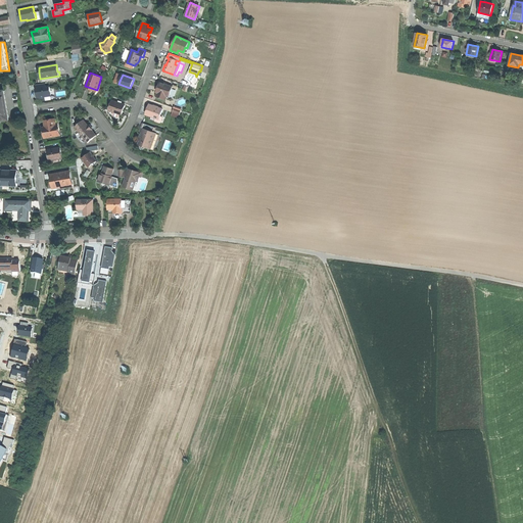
[(51,91),(50,87),(46,88),(46,83),(36,85),(37,89),(37,91),(38,92),(35,93),(36,98),(40,97),(40,99),(45,98),(45,97),(51,96),(50,91),(51,91)]
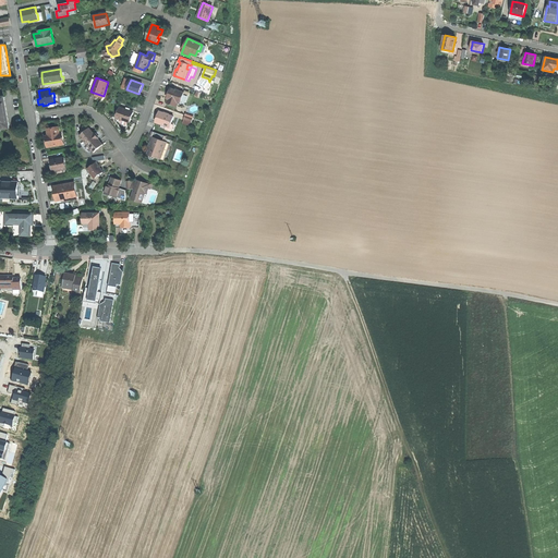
[(182,93),(171,88),(169,93),(167,98),(168,99),(179,102),(182,93)]
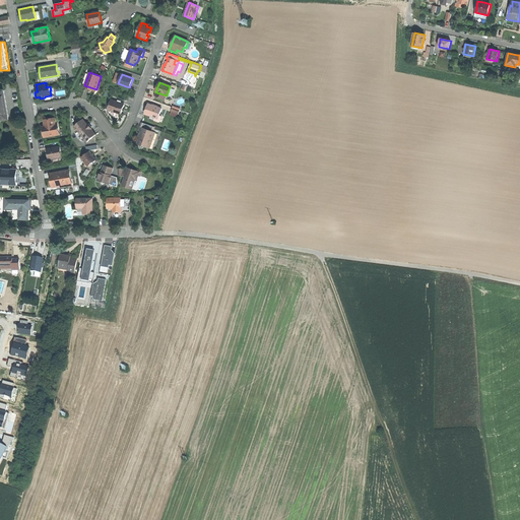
[(1,121),(9,119),(6,105),(4,90),(0,90),(0,120),(1,120),(1,121)]
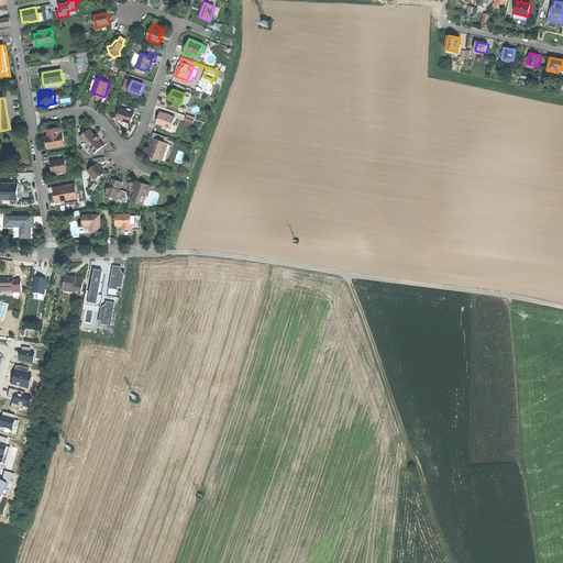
[(134,113),(121,109),(118,119),(123,121),(130,123),(131,123),(133,118),(134,113)]
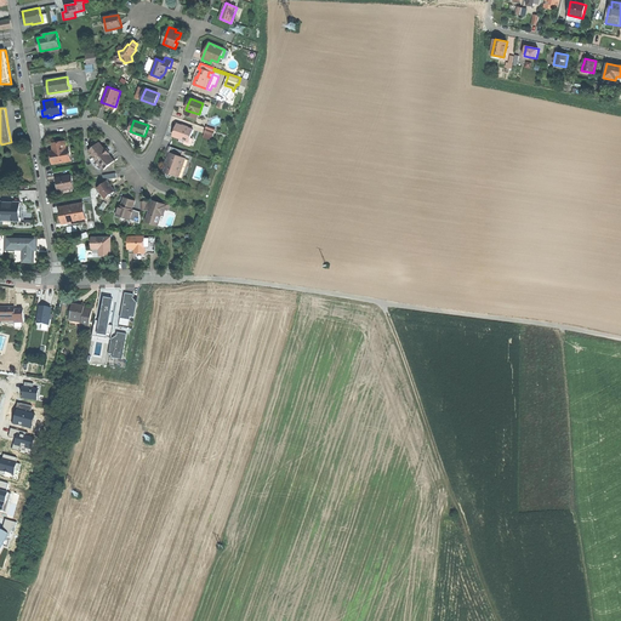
[(193,130),(177,124),(175,130),(174,136),(189,142),(193,130)]
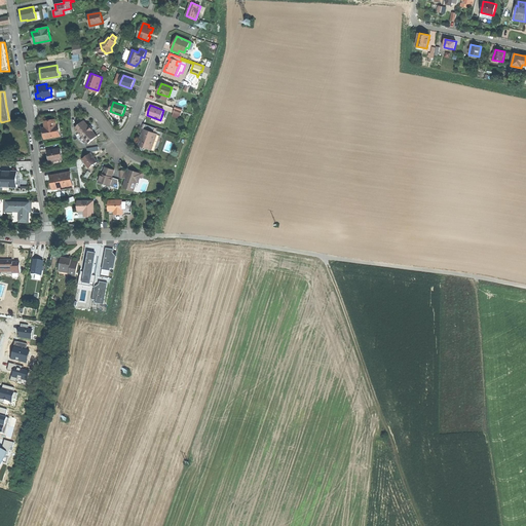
[(44,135),(45,139),(61,137),(60,130),(59,130),(59,126),(57,126),(55,120),(44,122),(46,128),(44,128),(44,133),(44,135)]
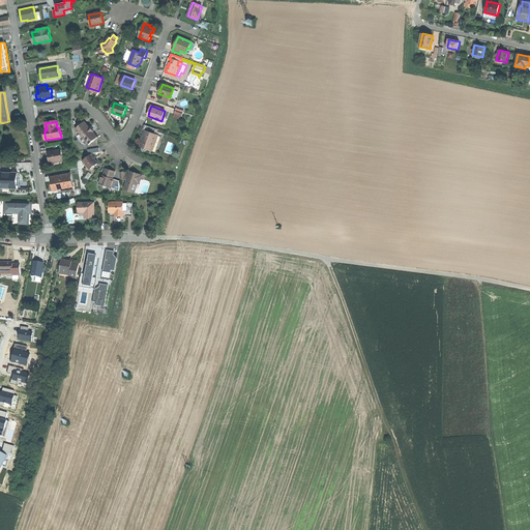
[(87,125),(85,122),(76,129),(80,134),(85,140),(89,145),(97,138),(95,135),(93,131),(94,131),(90,126),(89,127),(87,125)]
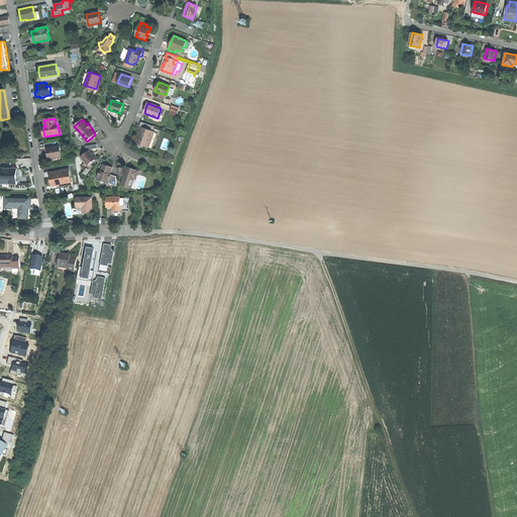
[(140,145),(142,145),(148,147),(154,132),(151,131),(153,126),(141,122),(140,126),(138,130),(140,131),(138,134),(139,135),(140,138),(139,139),(138,139),(136,143),(140,144),(140,145)]
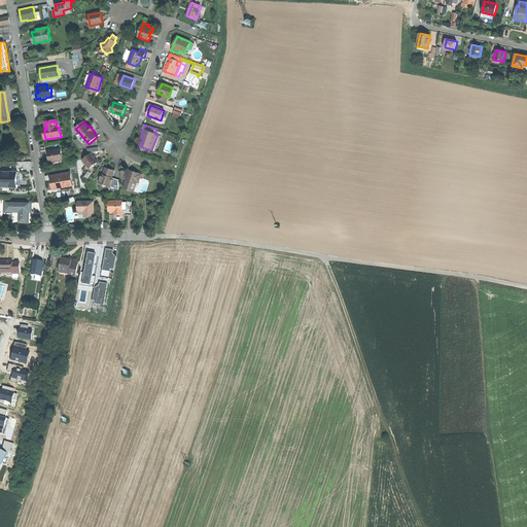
[(81,142),(84,139),(79,133),(76,136),(81,142)]
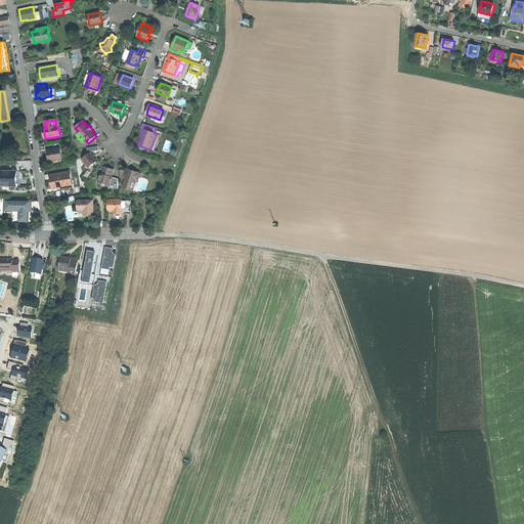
[(60,148),(48,150),(48,155),(49,161),(62,159),(60,148)]
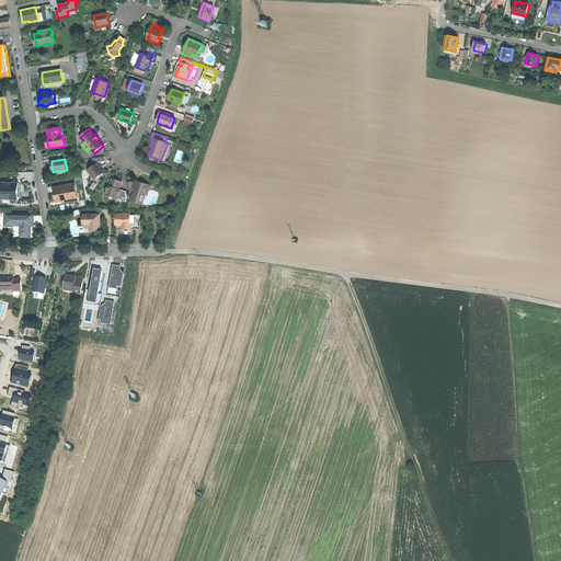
[(101,168),(98,163),(89,170),(95,179),(104,172),(101,168)]
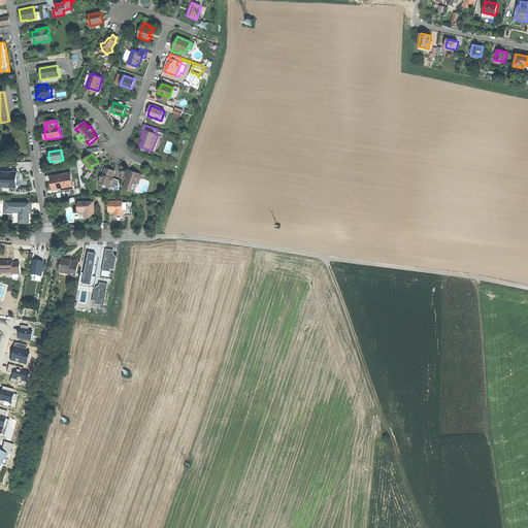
[(110,169),(105,167),(103,176),(101,176),(99,184),(103,185),(105,184),(107,186),(110,187),(113,180),(111,179),(112,177),(114,170),(110,169)]
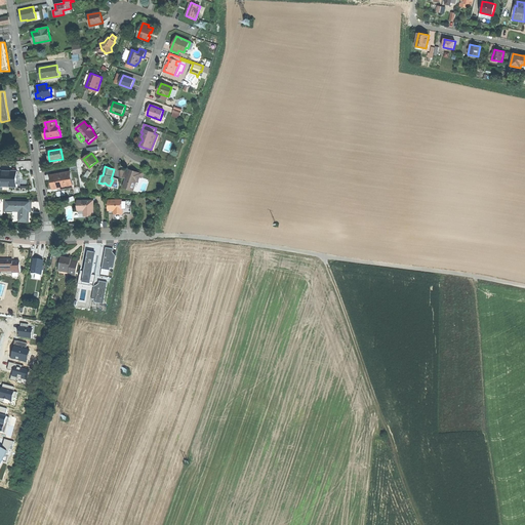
[(126,178),(123,187),(133,191),(136,182),(138,182),(139,177),(142,172),(137,171),(137,172),(133,171),(129,169),(128,173),(126,178)]
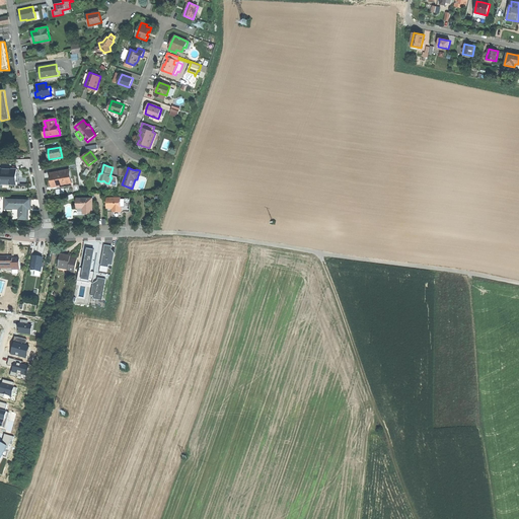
[(0,183),(17,184),(17,177),(17,169),(0,168),(0,183)]
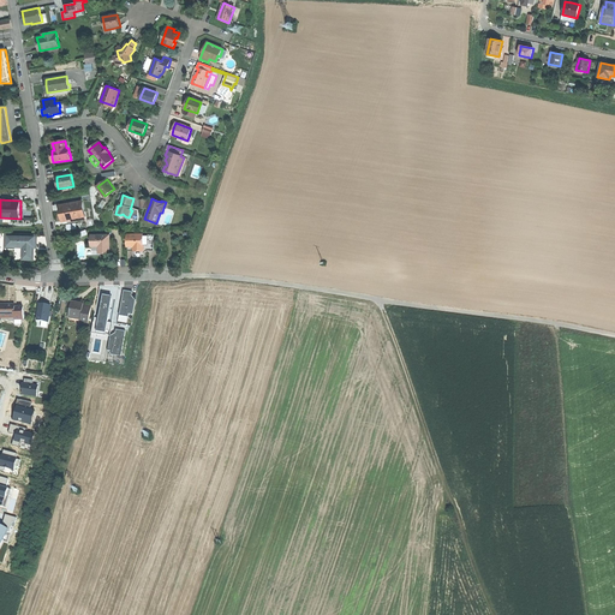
[(82,201),(60,206),(61,213),(63,221),(70,220),(70,219),(72,218),(72,220),(72,221),(85,219),(82,201)]
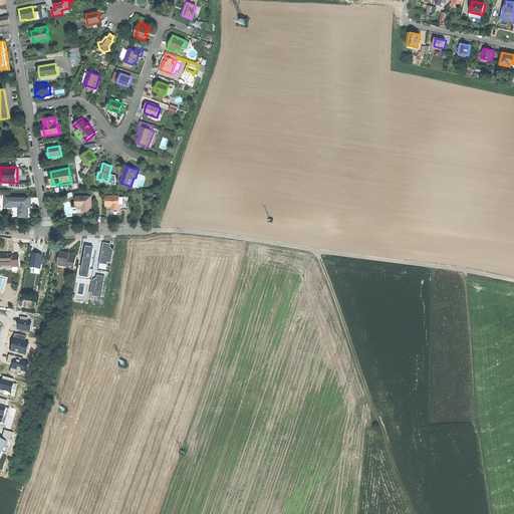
[(116,176),(110,174),(110,176),(107,182),(116,185),(116,176)]
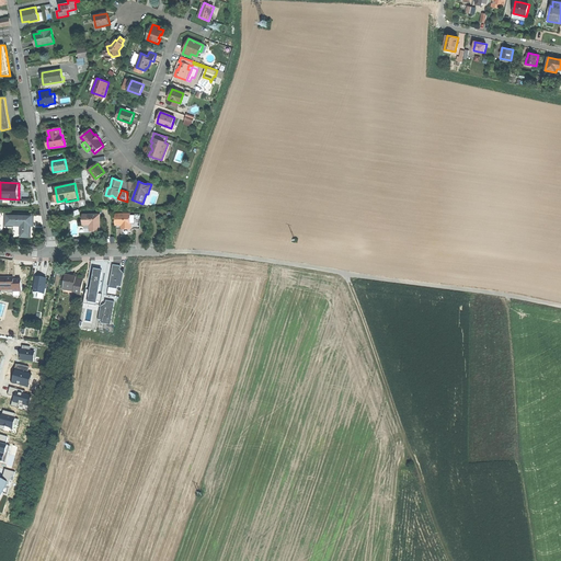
[(33,215),(7,214),(6,225),(21,225),(21,236),(30,237),(31,226),(33,226),(33,220),(33,215)]
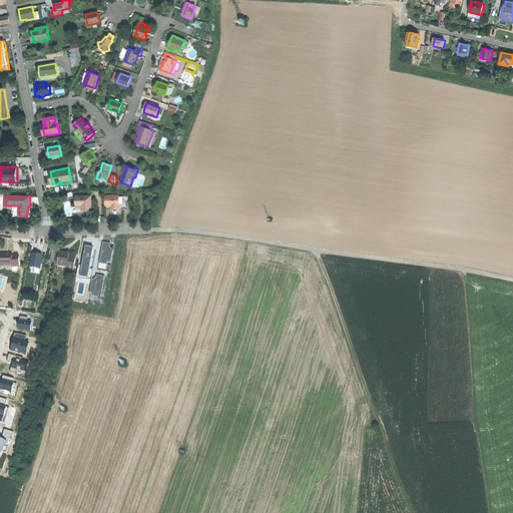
[(128,195),(106,195),(106,208),(111,208),(112,213),(115,213),(120,213),(120,210),(122,208),(128,208),(128,195)]
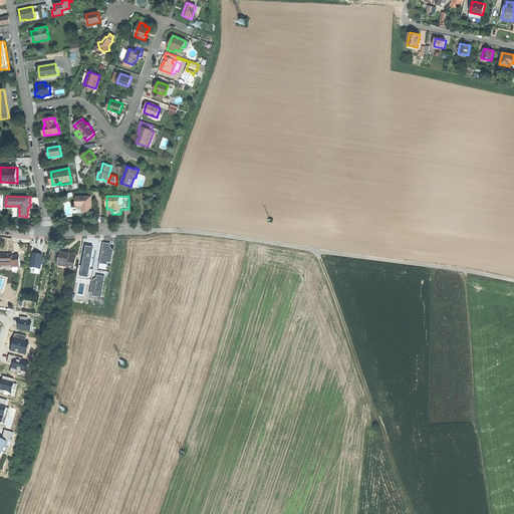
[(91,197),(76,197),(76,204),(82,204),(82,206),(82,211),(87,211),(91,211),(91,197)]
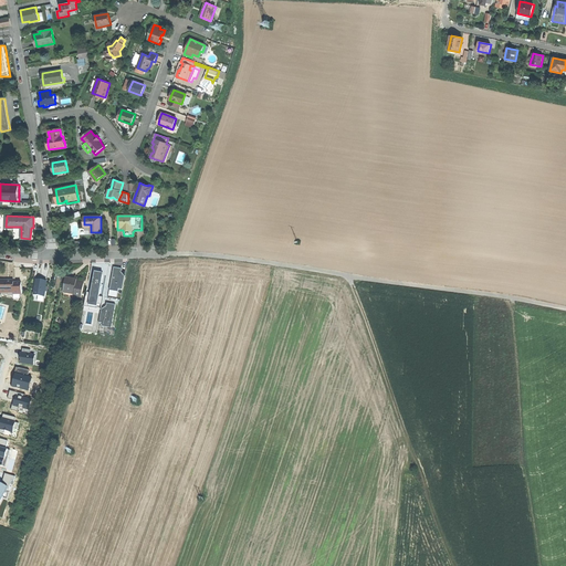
[(114,268),(109,291),(118,292),(118,289),(123,290),(125,276),(123,275),(121,275),(122,269),(114,268)]
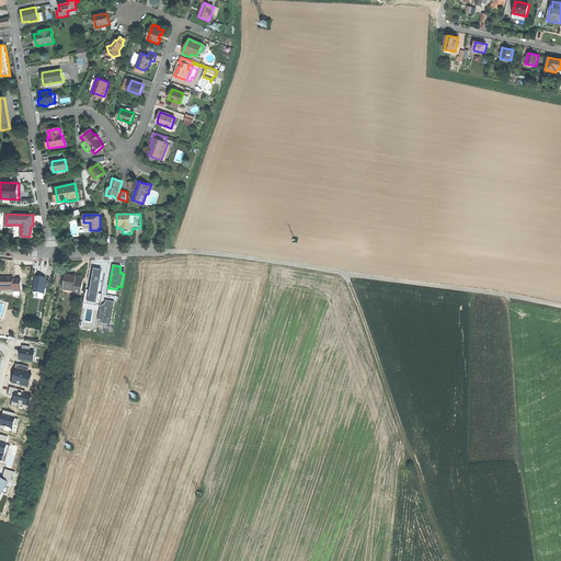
[(86,289),(83,304),(100,307),(101,307),(102,295),(99,294),(102,273),(99,272),(93,271),(91,287),(92,288),(92,290),(86,289)]
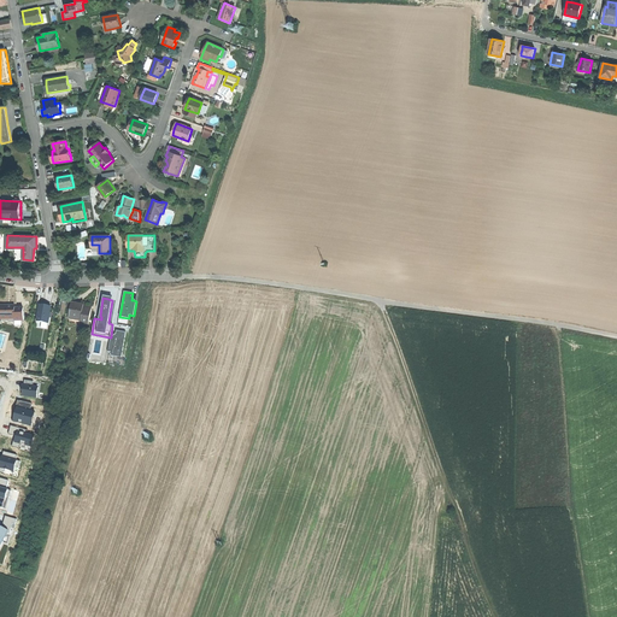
[(72,303),(70,316),(83,318),(82,324),(89,325),(92,310),(87,309),(87,306),(81,305),(72,303)]
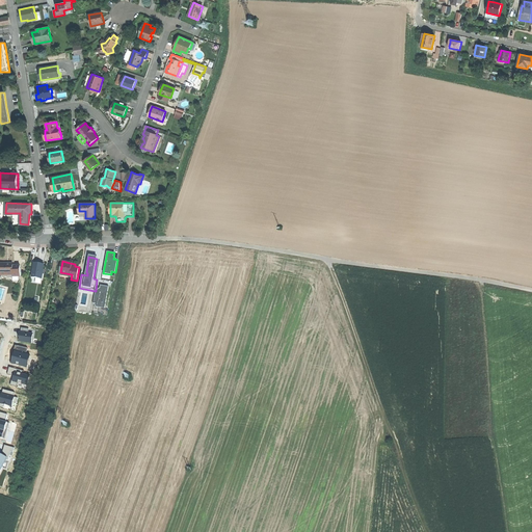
[(38,264),(34,263),(32,277),(42,280),(44,265),(38,264)]
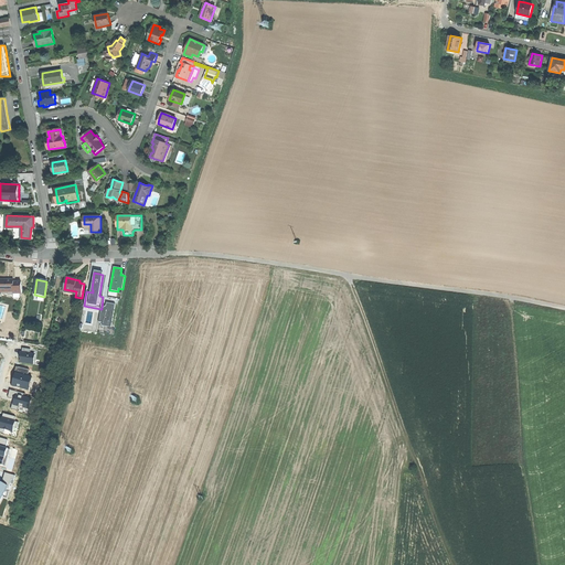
[(4,280),(1,280),(1,286),(0,285),(0,291),(13,292),(13,294),(20,294),(22,294),(21,283),(13,283),(8,283),(8,280),(4,280)]
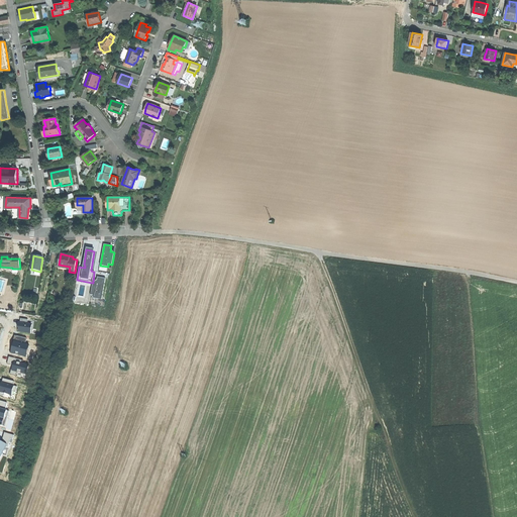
[(92,283),(90,295),(94,296),(93,298),(102,300),(106,279),(97,277),(96,283),(95,283),(93,283),(92,283)]
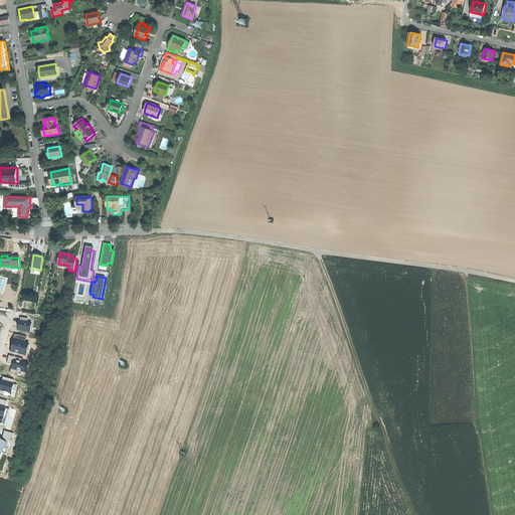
[(15,329),(30,331),(31,321),(26,321),(27,317),(19,316),(19,319),(17,318),(15,329)]
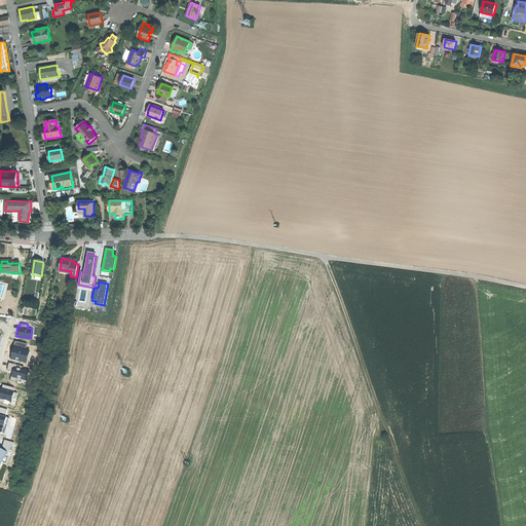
[(27,344),(14,341),(10,359),(27,363),(30,350),(25,349),(27,344)]
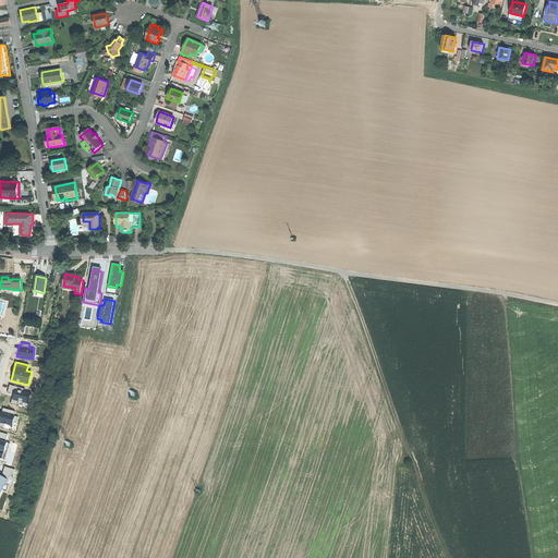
[(23,387),(9,384),(7,391),(13,392),(11,402),(16,403),(17,399),(25,401),(27,390),(23,389),(23,387)]
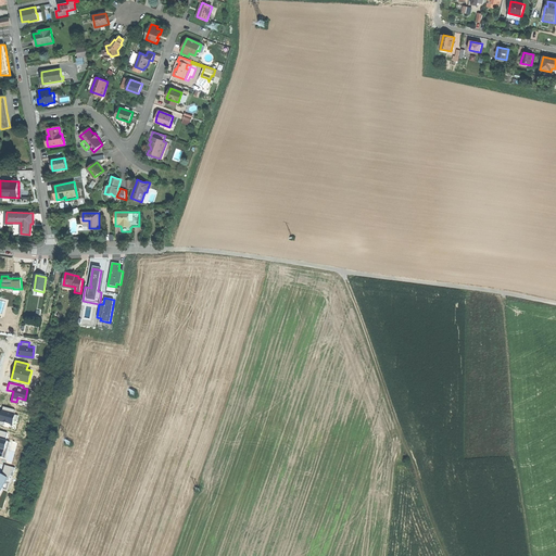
[(3,406),(0,417),(0,424),(3,425),(4,422),(12,425),(13,420),(16,421),(17,416),(13,415),(14,409),(3,406)]
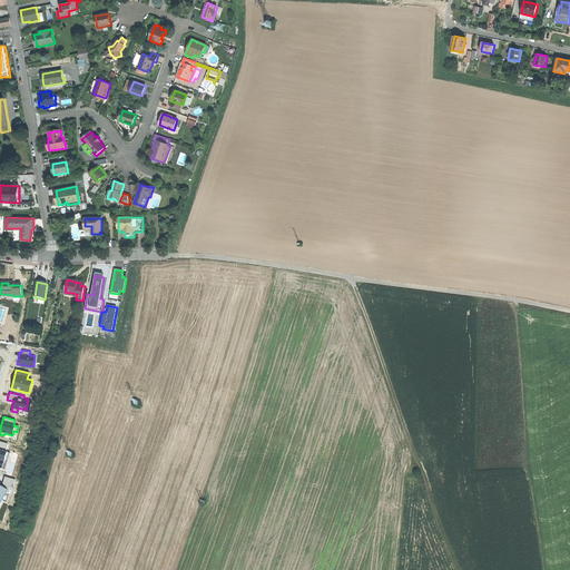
[(8,444),(0,441),(0,469),(5,470),(9,453),(6,452),(8,444)]
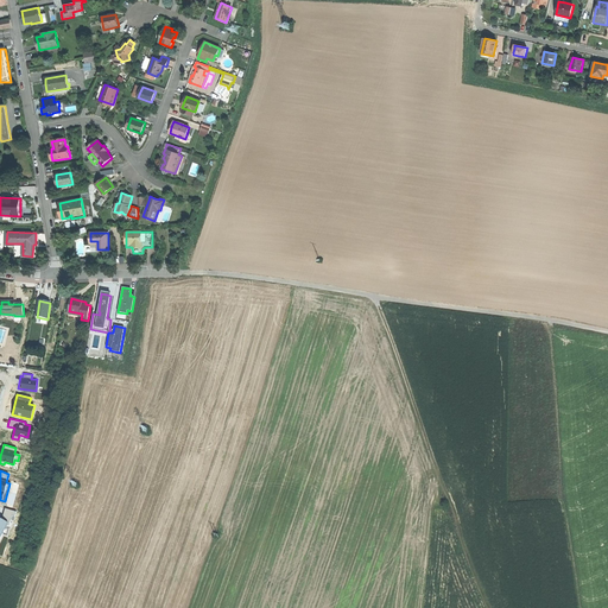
[(0,520),(0,519),(0,536),(2,533),(6,534),(12,514),(14,515),(16,511),(5,507),(0,520)]
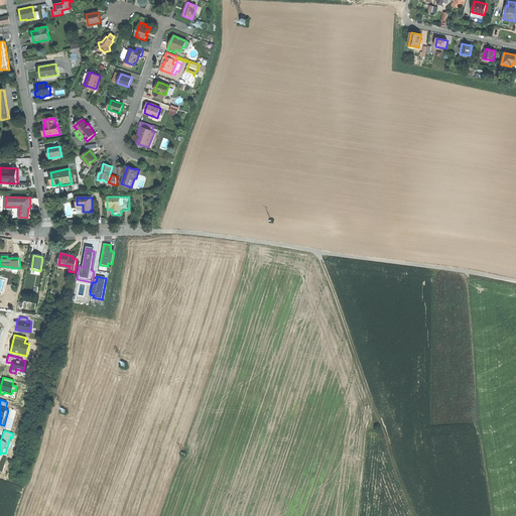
All buildings are outlined.
